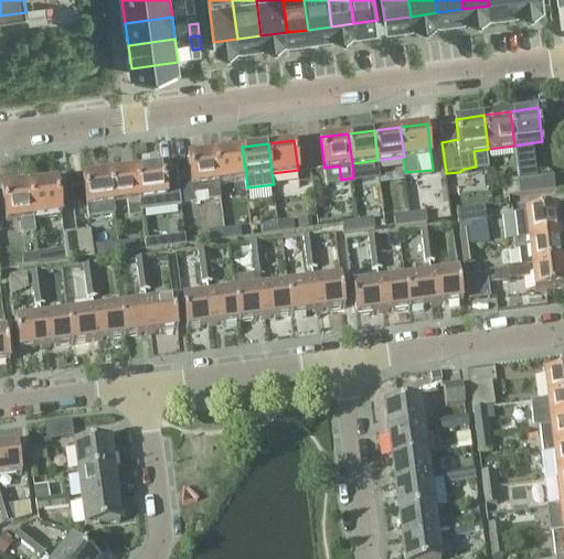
[(246,176),(242,147),(215,150),(220,180),(220,181),(246,176)]
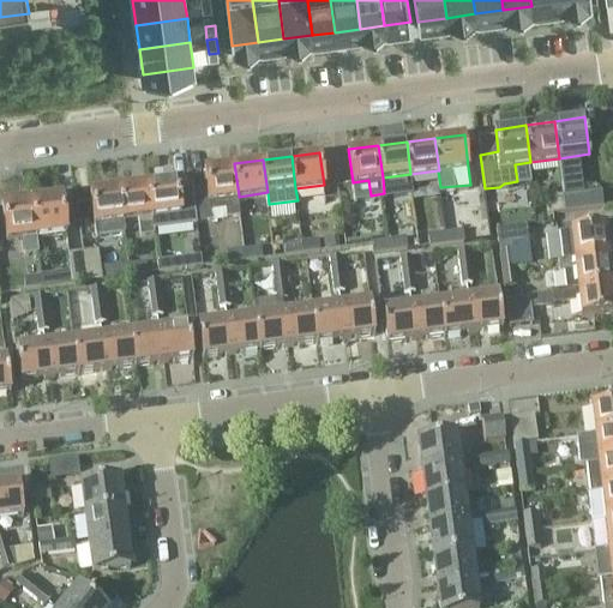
[(205,168),(208,182),(193,184),(198,217),(212,216),(212,208),(228,205),(228,214),(241,212),(239,197),(239,196),(234,163),(205,168)]
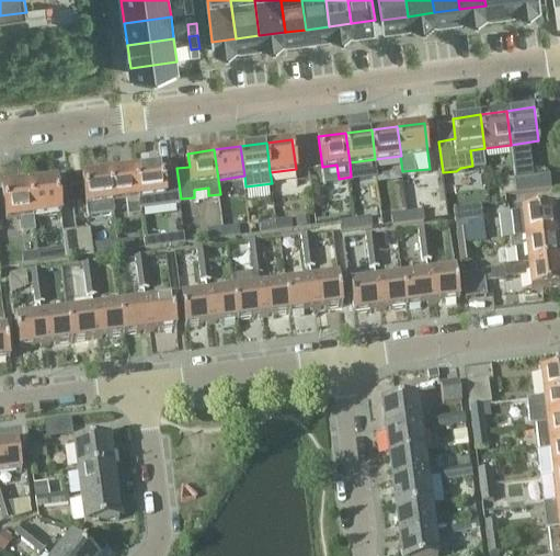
[(162,163),(135,167),(139,196),(140,206),(181,202),(181,199),(176,168),(176,165),(162,167),(162,163)]
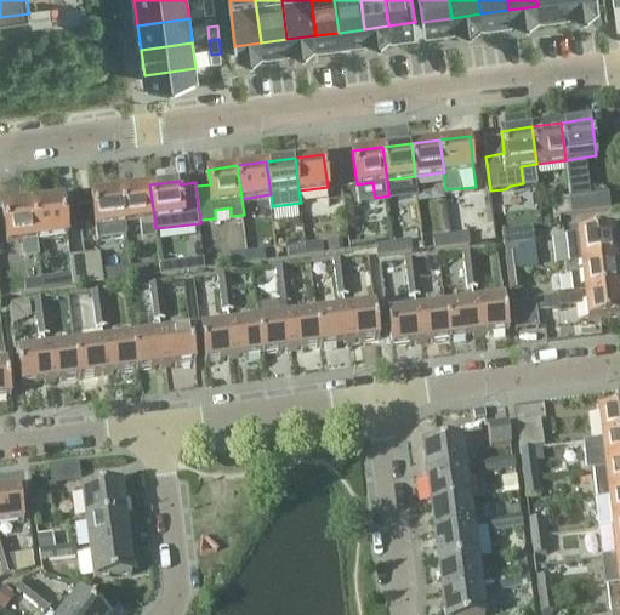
[(126,222),(140,220),(142,235),(157,233),(155,228),(154,217),(149,184),(121,188),(126,222)]
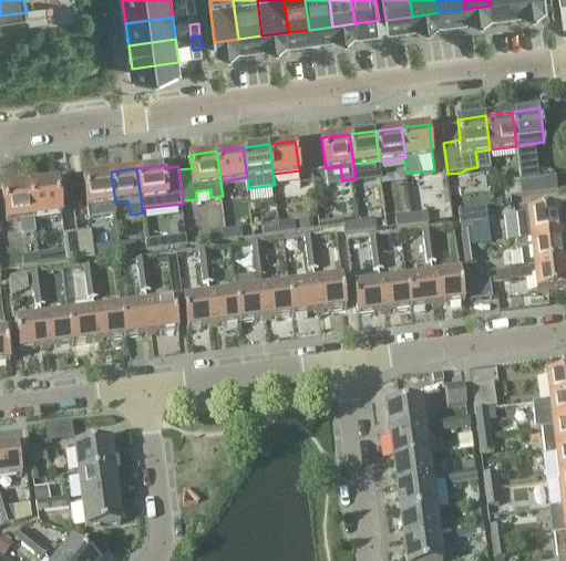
[(89,206),(115,203),(111,172),(84,176),(89,206)]
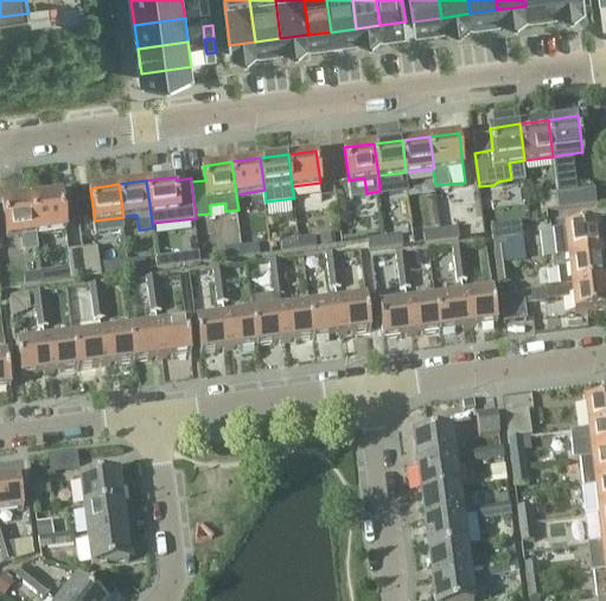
[(557,189),(559,205),(597,200),(595,184),(557,189)]
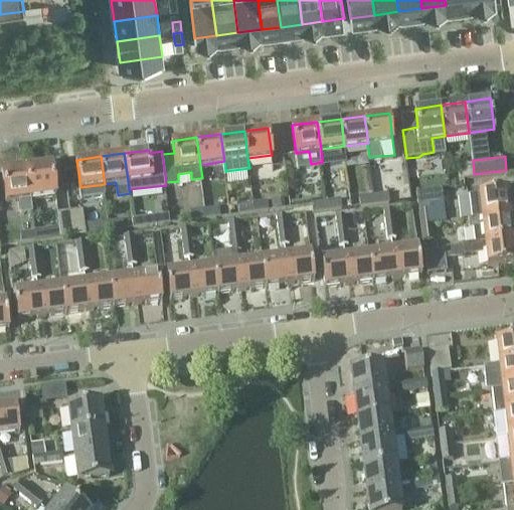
[(474,174),(473,160),(461,162),(463,175),(474,174)]
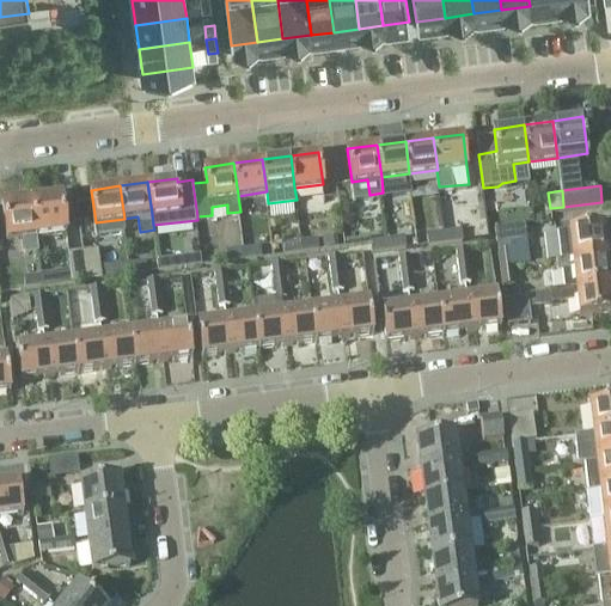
[(32,197),(37,234),(67,231),(62,193),(32,197)]
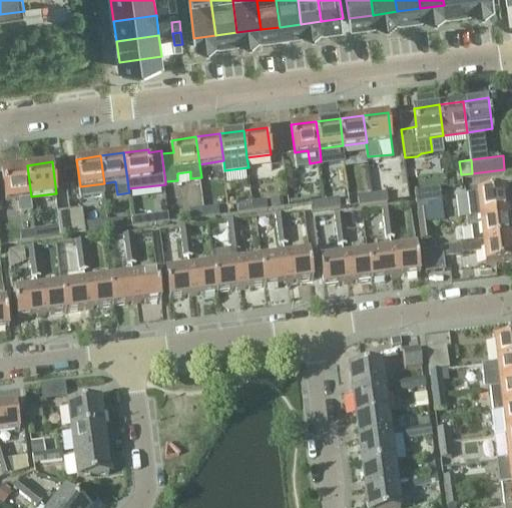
[(31,196),(27,165),(2,168),(6,199),(19,198),(21,209),(33,208),(31,196)]
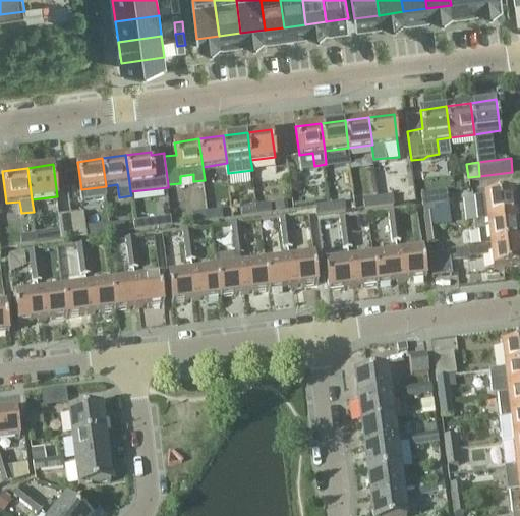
[(425,224),(438,223),(436,209),(435,209),(434,202),(448,201),(446,187),(421,190),(423,210),(423,211),(425,224)]
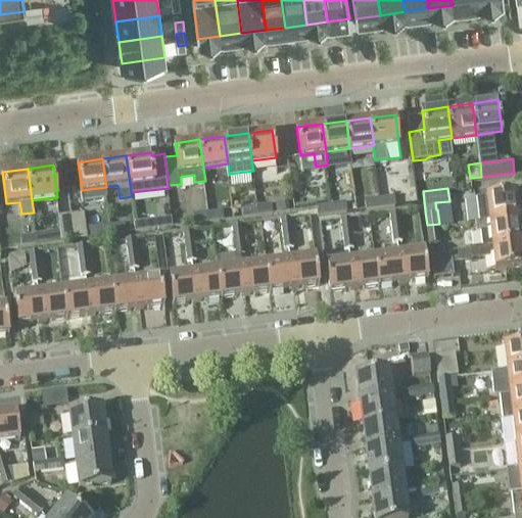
[(476,194),(479,218),(479,219),(519,213),(516,189),(476,194)]
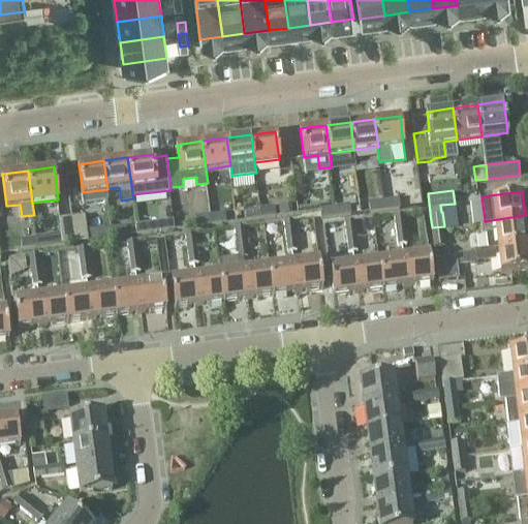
[(384,196),(386,207),(400,205),(399,194),(384,196)]
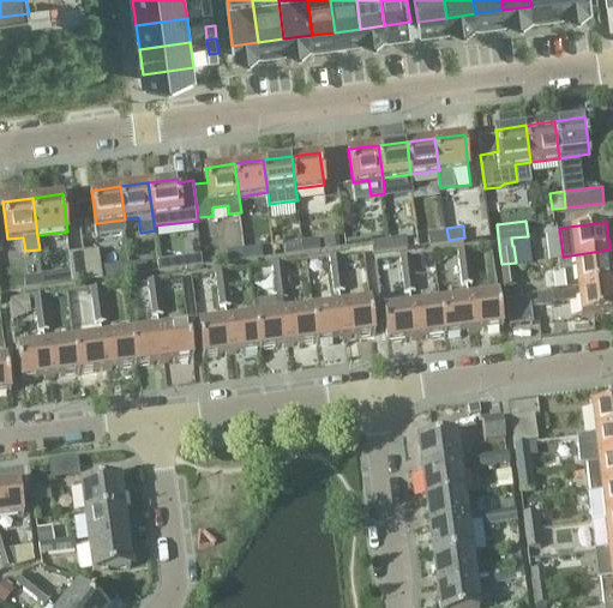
[(449,240),(446,228),(428,230),(430,242),(449,240)]
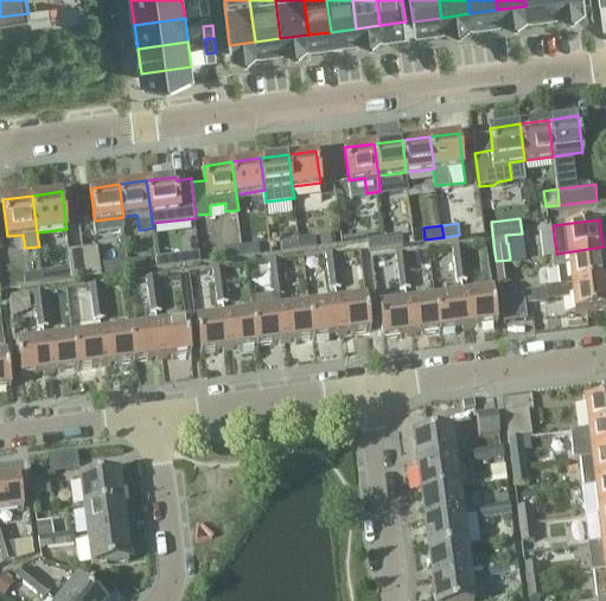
[(321,242),(336,240),(335,229),(320,230),(321,242)]
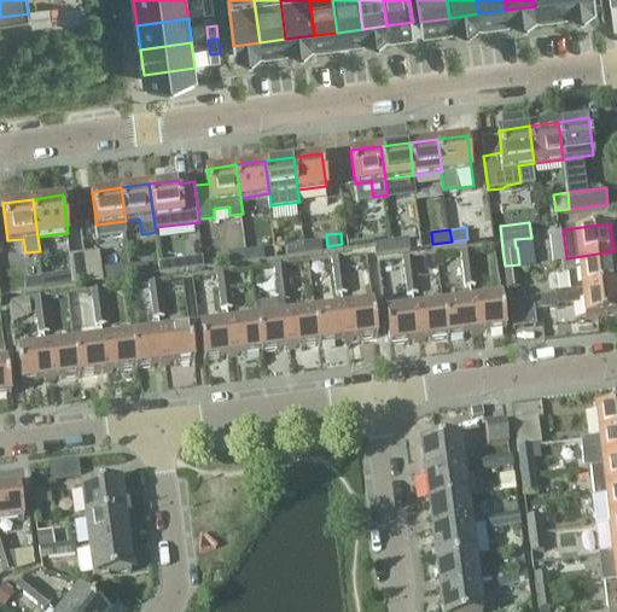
[(393,237),(394,249),(411,246),(409,234),(393,237)]
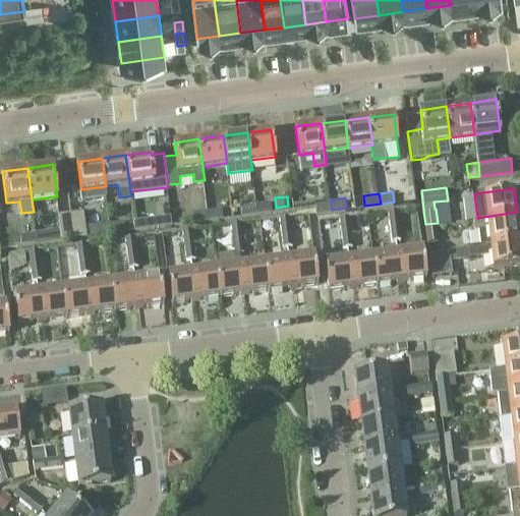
[(256,202),(257,211),(272,209),(271,199),(256,202)]
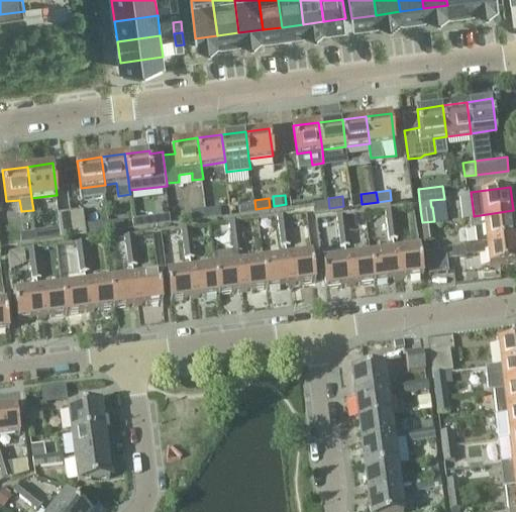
[(329,208),(328,198),(312,200),(314,210),(329,208)]
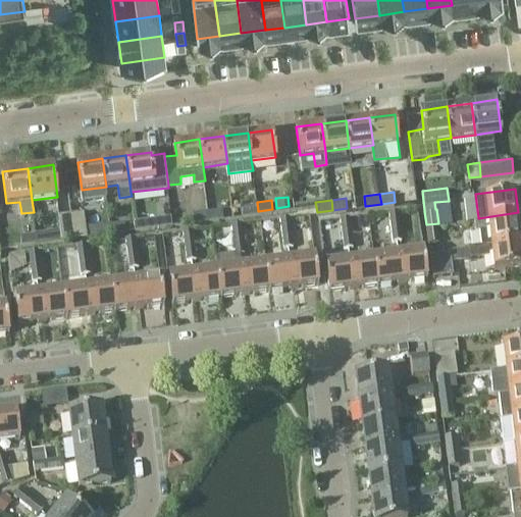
[(258,211),(257,202),(242,204),(243,213),(258,211)]
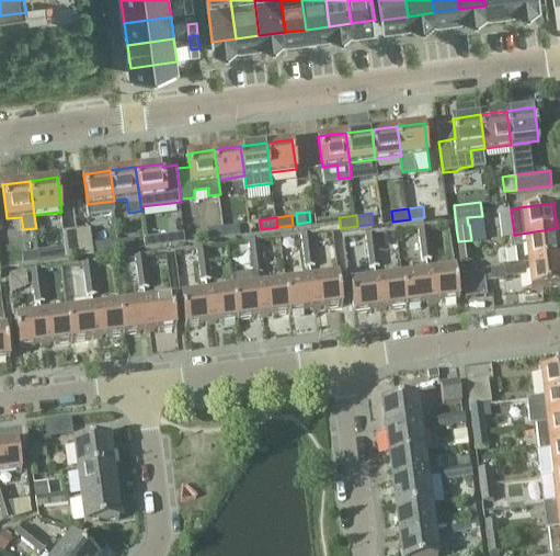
[(224,224),(226,235),(240,233),(239,222),(224,224)]
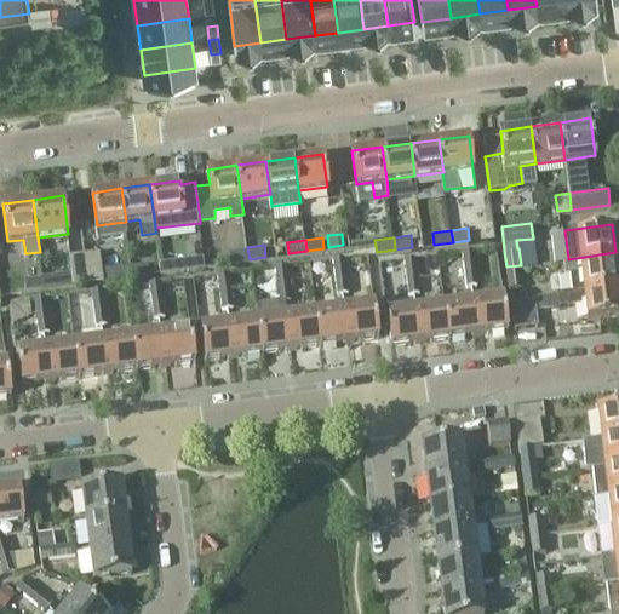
[(250,259),(247,247),(229,248),(230,262),(250,259)]
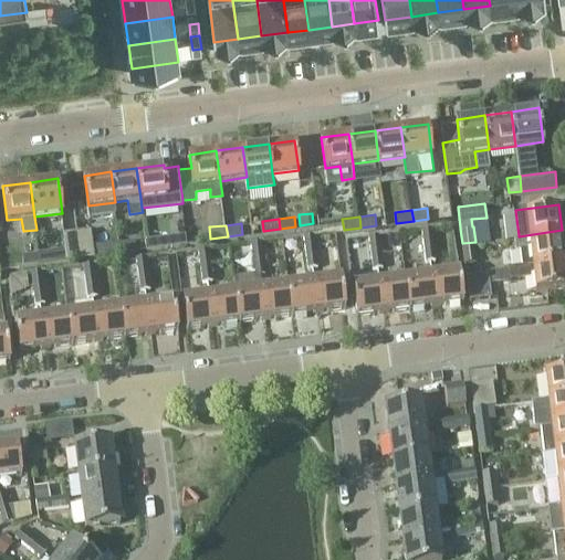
[(424,242),(435,241),(432,225),(421,226),(424,242)]
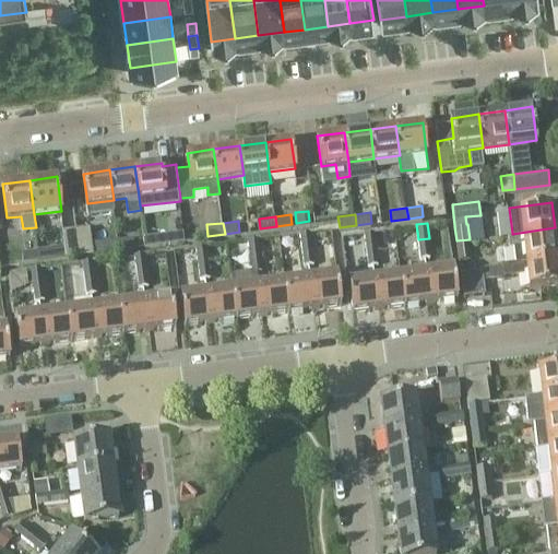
[(120,247),(118,236),(103,238),(92,239),(90,224),(76,225),(81,252),(120,247)]
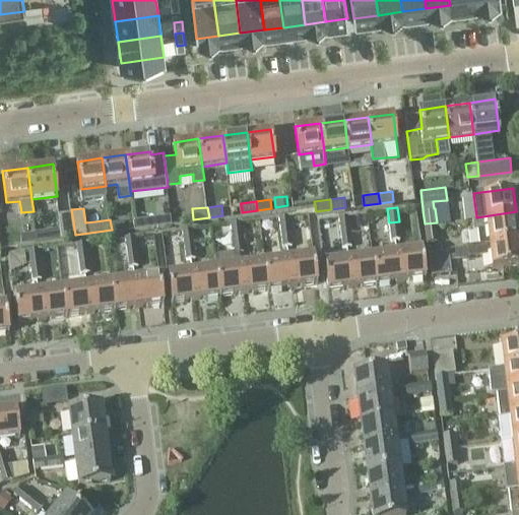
[(75,235),(71,209),(58,211),(60,226),(49,227),(49,228),(36,230),(38,239),(75,235)]
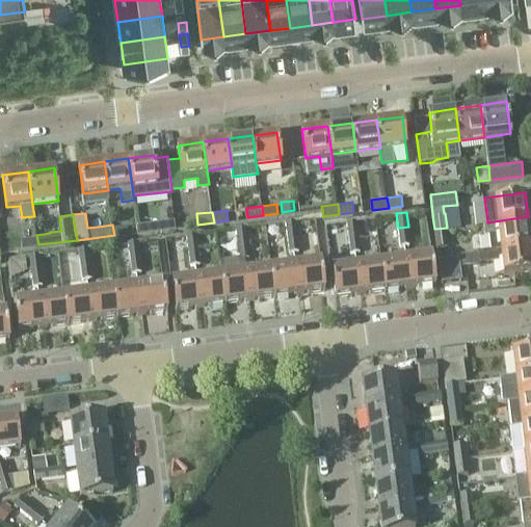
[(488,233),(490,246),(530,241),(530,233),(528,216),(487,222),(487,221),(483,222),(485,233),(488,233)]
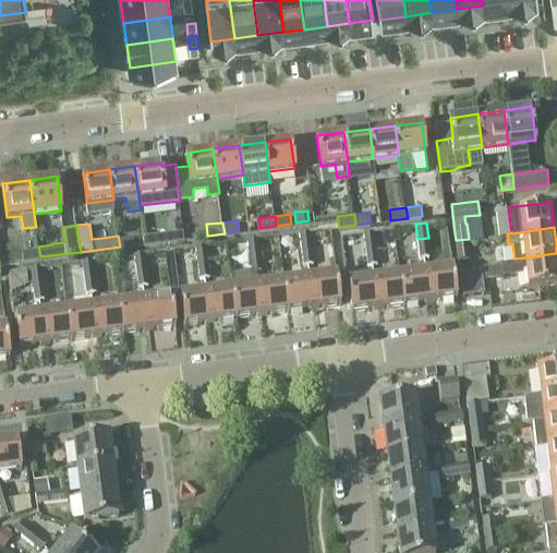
[(301,245),(312,244),(310,228),(299,230),(301,245)]
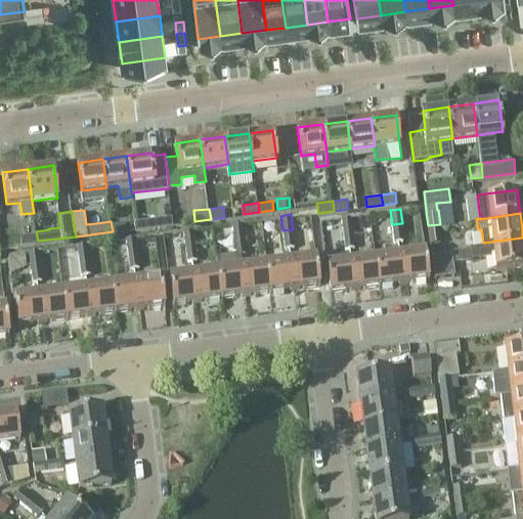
[(343,230),(353,229),(351,215),(341,216),(343,230)]
